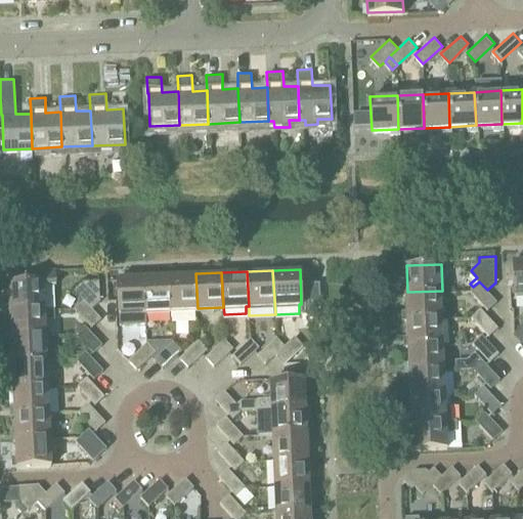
[(187,309),(198,308),(195,273),(169,274),(172,309),(172,315),(187,314),(187,309)]
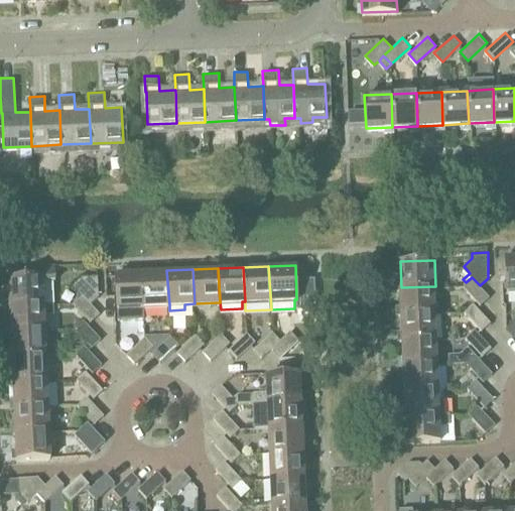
[(143,305),(169,304),(166,270),(141,271),(143,305)]
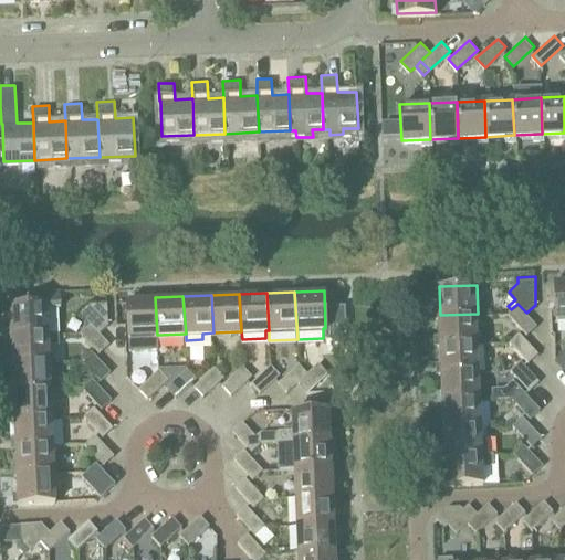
[(129,336),(157,335),(155,297),(128,298),(129,336)]
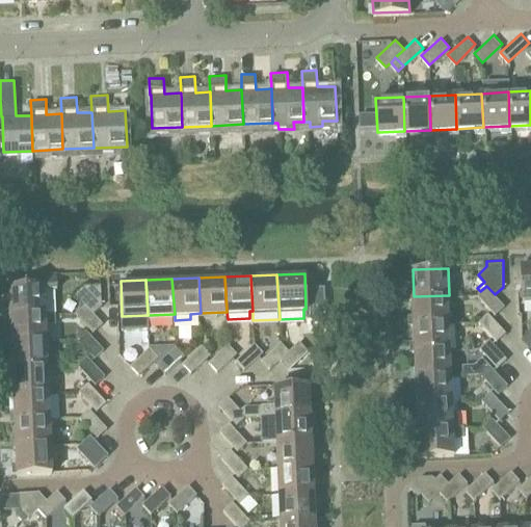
[(94,312),(94,311),(102,304),(84,284),(75,292),(85,302),(94,312)]
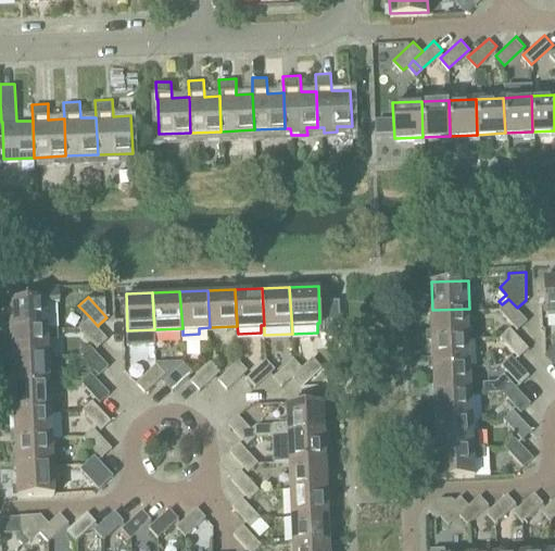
[(12,328),(48,327),(47,298),(11,299),(12,328)]
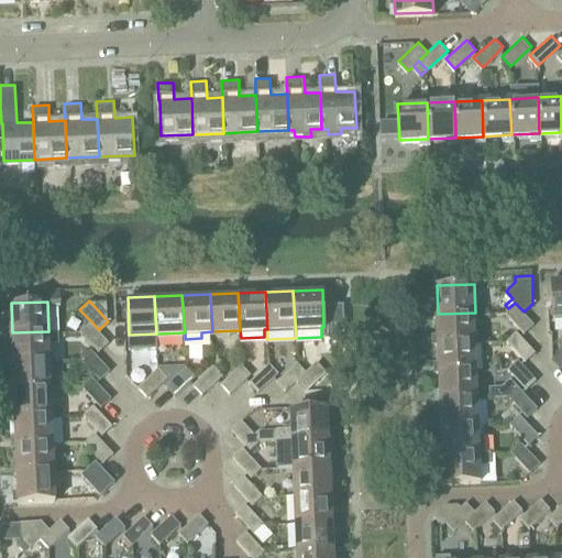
[(533,321),(524,312),(515,303),(508,308),(506,312),(524,330),(533,321)]
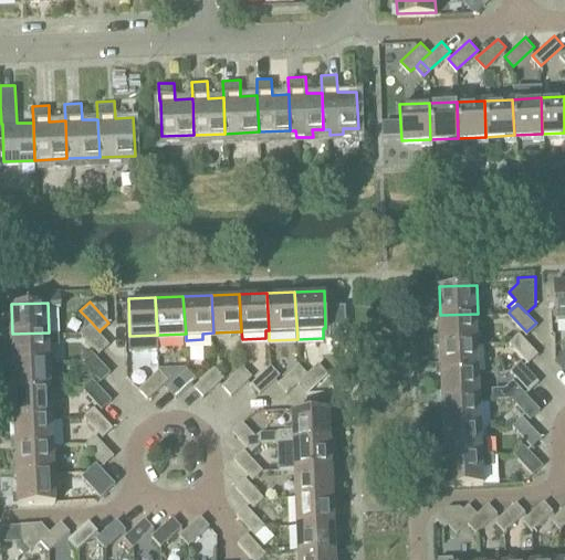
[(441,344),(479,341),(478,314),(440,315),(441,344)]
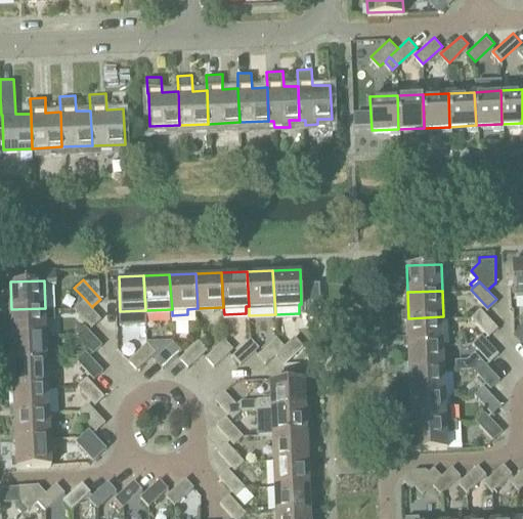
[(100,316),(92,306),(92,307),(84,298),(75,306),(92,325),(100,316)]
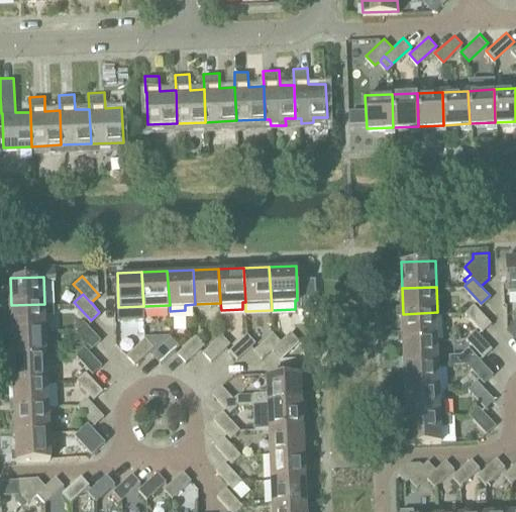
[(481,329),(491,320),(475,303),(466,311),(481,329)]
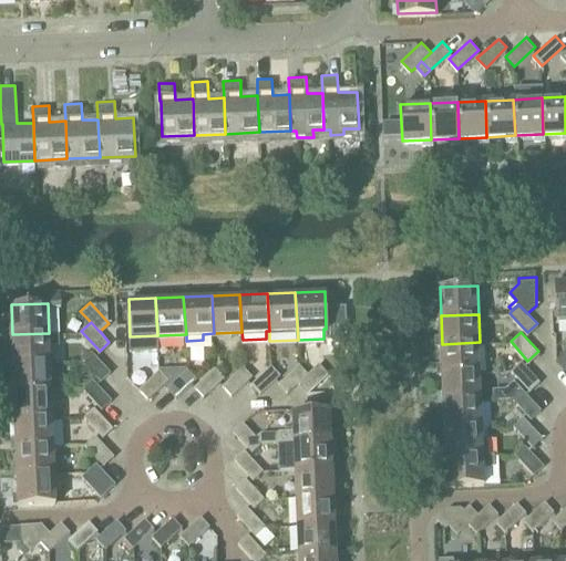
[(13,362),(50,360),(49,333),(12,334),(13,362)]
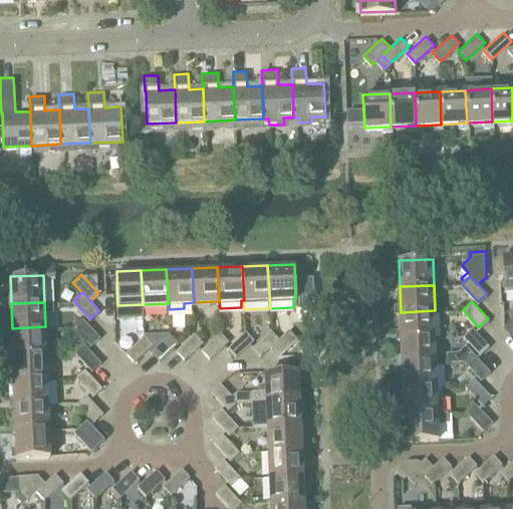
[(402,337),(436,335),(435,310),(401,312),(402,337)]
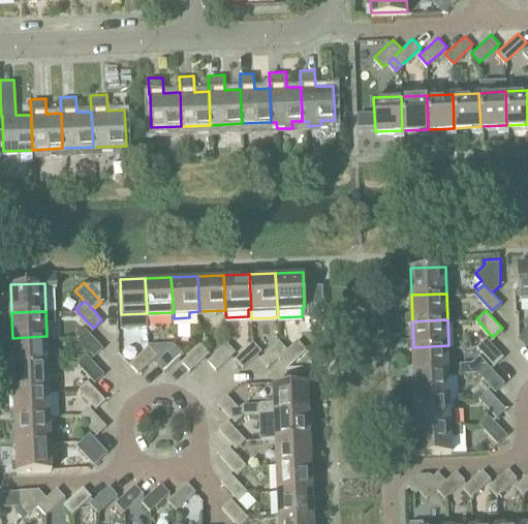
[(93,353),(102,345),(86,327),(76,335),(93,353)]
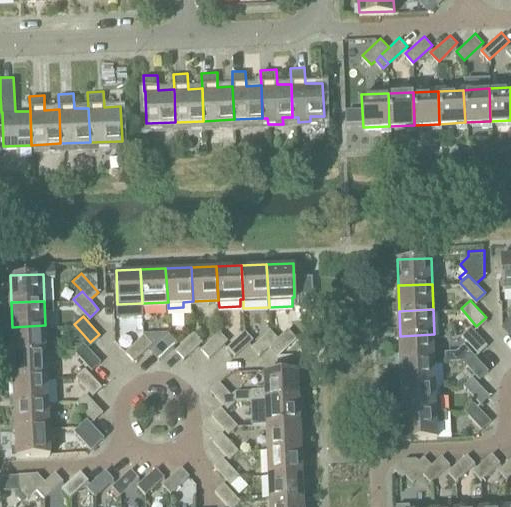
[(13,352),(46,351),(45,325),(12,327),(13,352)]
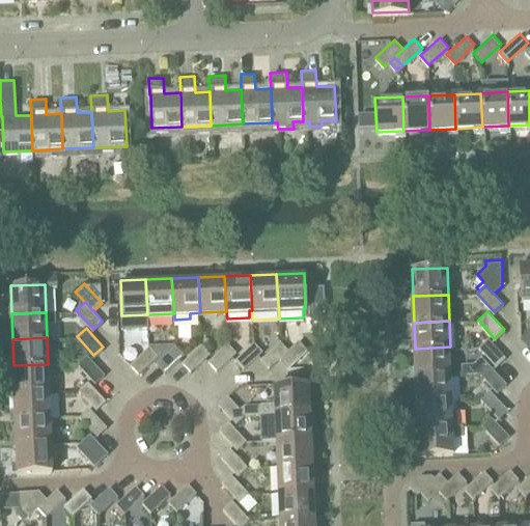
[(496,363),(504,355),(489,337),(479,344),(496,363)]
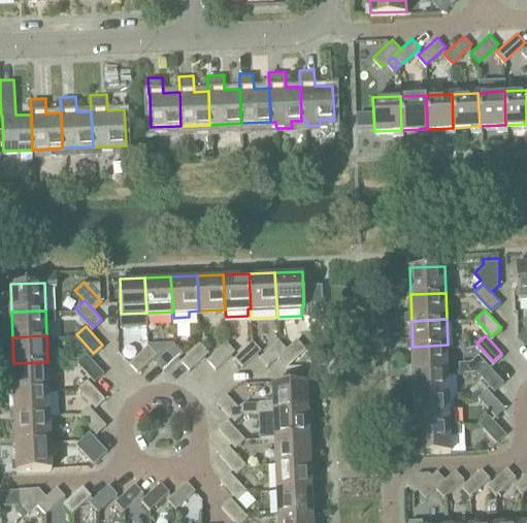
[(278,355),(287,364),(305,346),(298,337),(287,347),(278,355)]
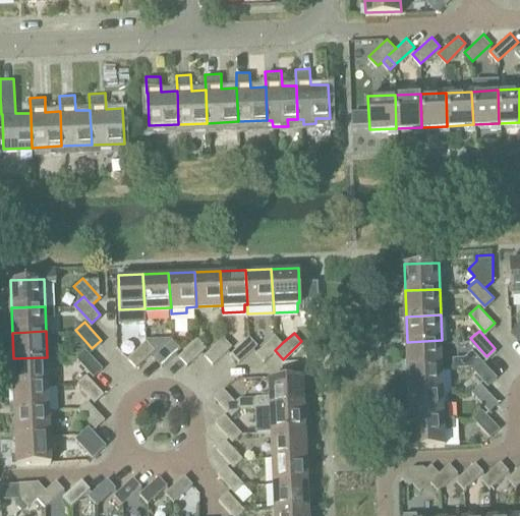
[(238,361),(241,359),(258,343),(248,334),(230,352),(238,361)]
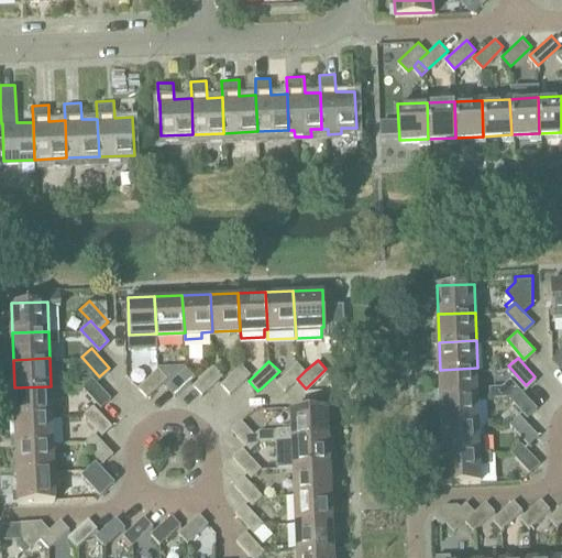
[(297,379),(306,370),(297,361),(277,380),(286,390),(297,379)]
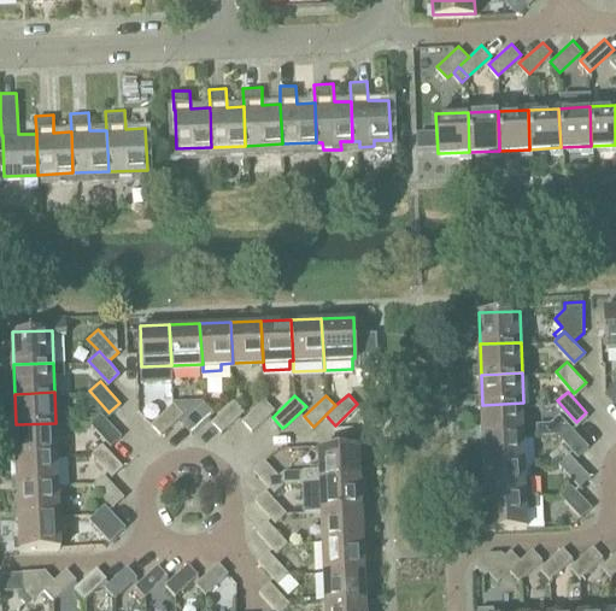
[(252,429),(275,407),(265,398),(242,419),(252,429)]
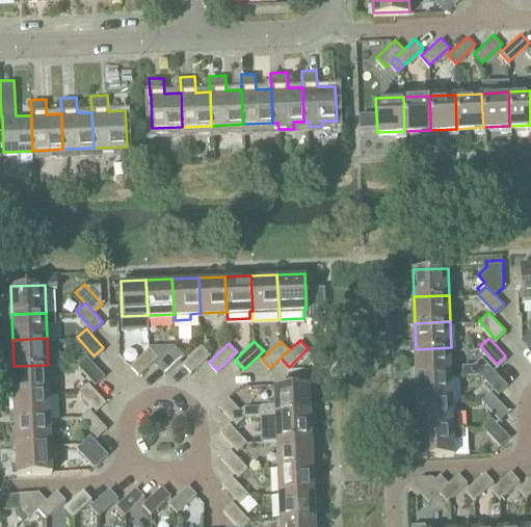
[(191,371),(211,352),(202,344),(183,363),(191,371)]
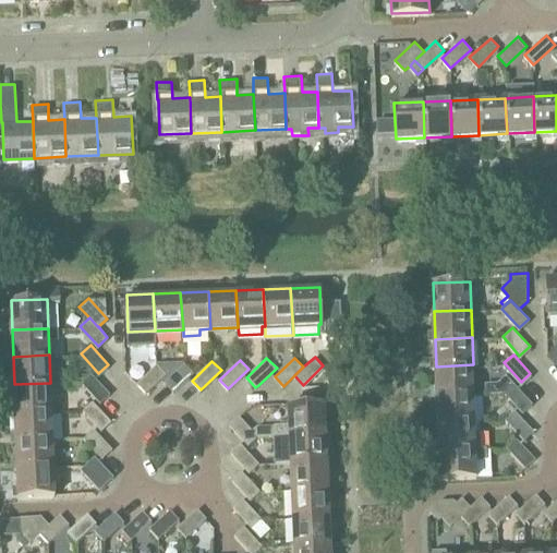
[(172,391),(194,372),(184,362),(164,382),(172,391)]
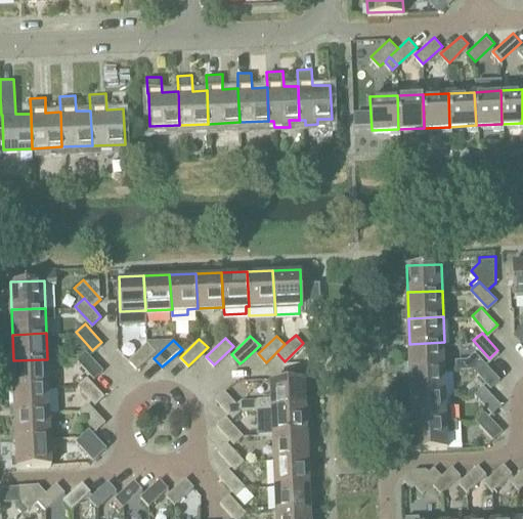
[(137,368),(156,350),(147,341),(129,358),(137,368)]
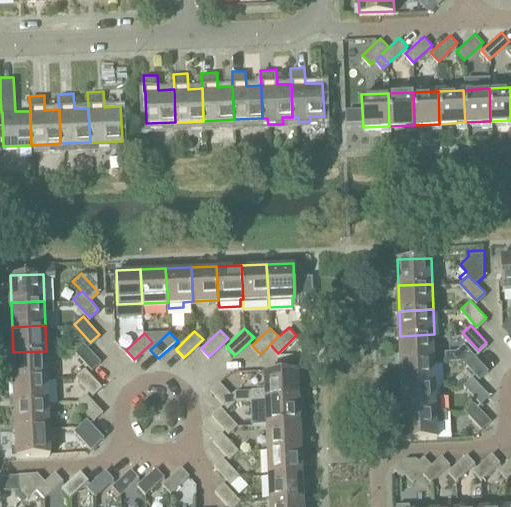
[(401,362),(435,360),(434,334),(400,336),(401,362)]
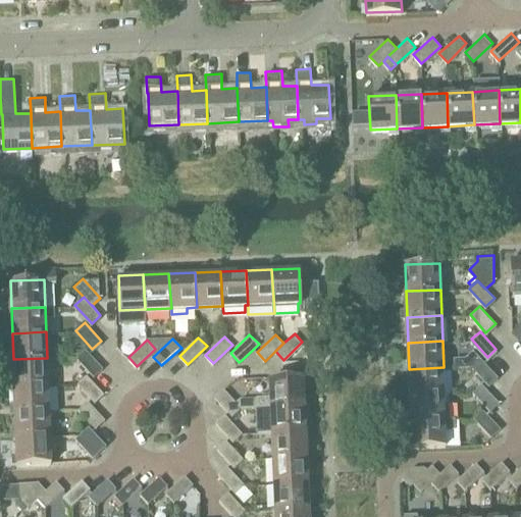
[(93,374),(102,366),(86,348),(76,356),(93,374)]
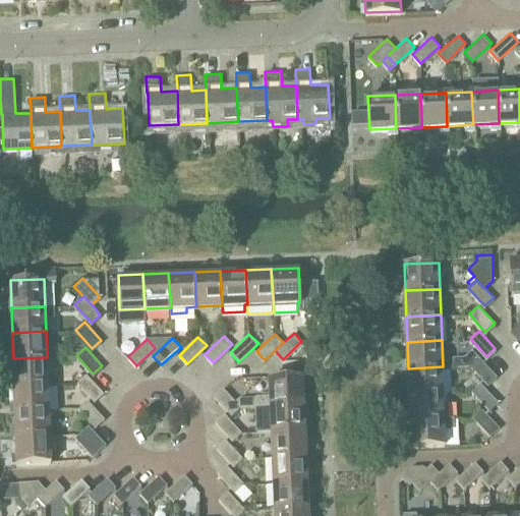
[(486,383),(497,374),(480,356),(471,365),(486,383)]
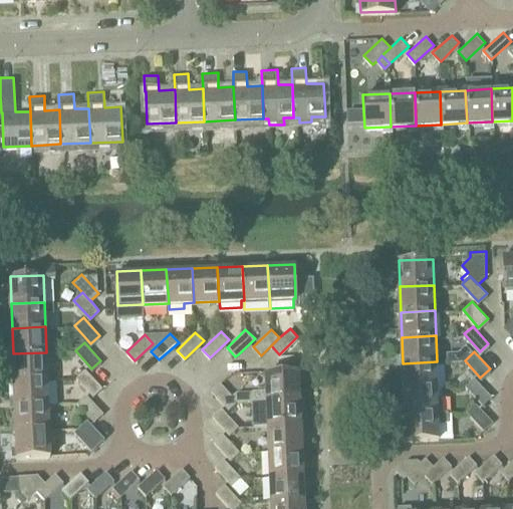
[(14,378),(47,377),(46,352),(13,353),(14,378)]
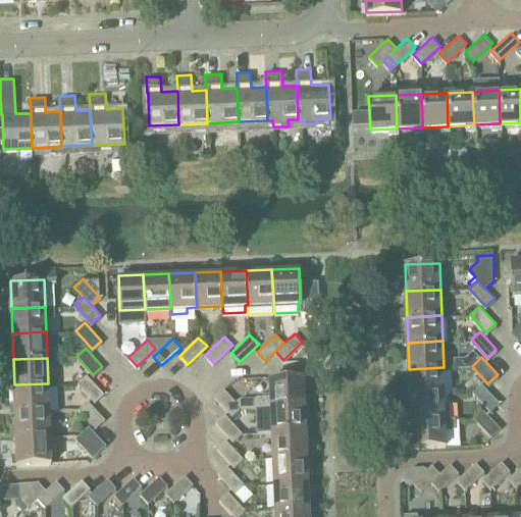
[(410,394),(445,393),(444,367),(409,369),(410,394)]
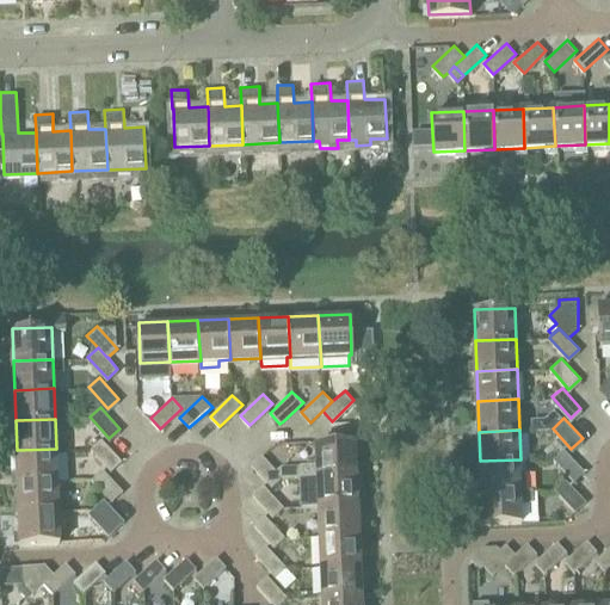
[(110,468),(121,458),(102,438),(91,449),(110,468)]
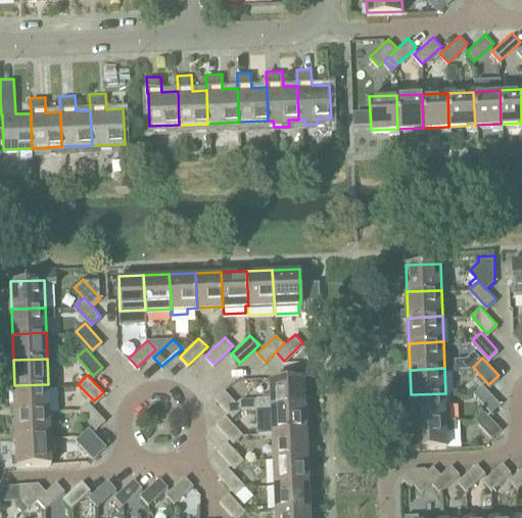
[(271,406),(304,404),(303,378),(270,379),(270,396),(240,397),(236,402),(225,388),(216,396),(232,416),(242,408),(271,406)]
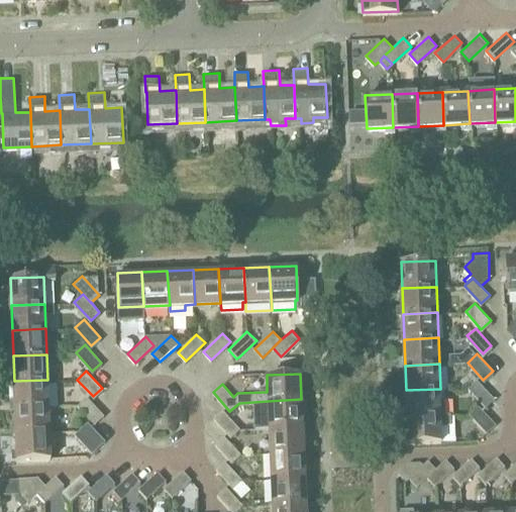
[(485,404),(494,396),(478,379),(469,388),(485,404)]
